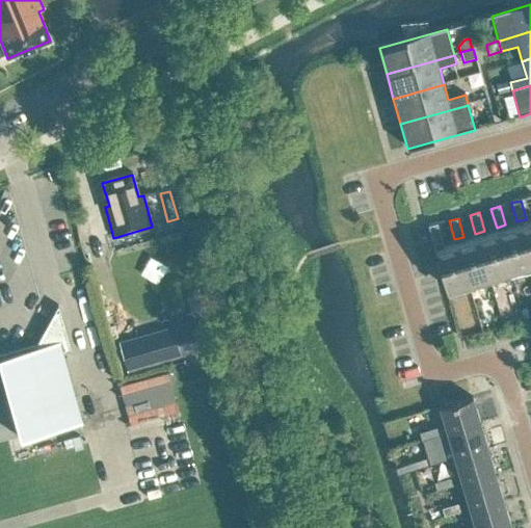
[(530,222),(520,227),(530,261),(530,222)]
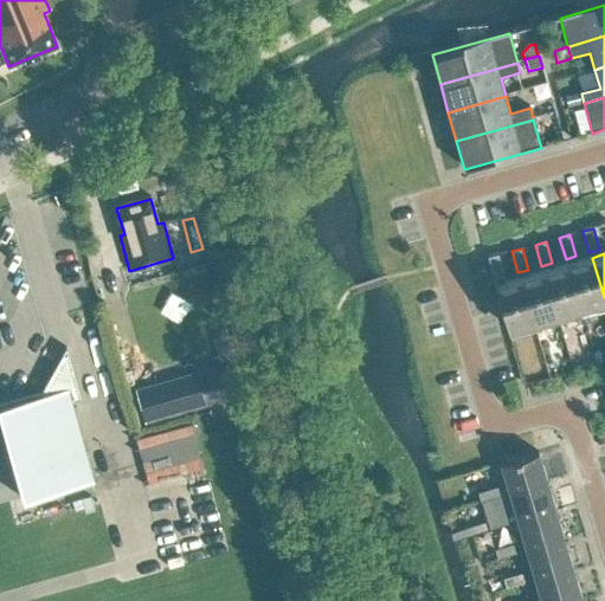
[(494,279),(504,277),(497,256),(488,258),(494,279)]
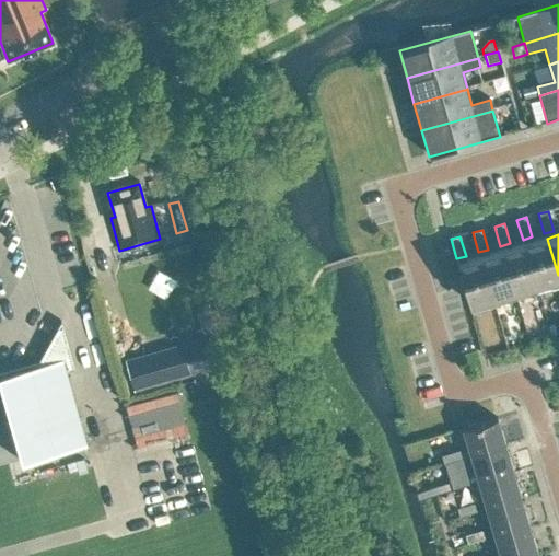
[(537,285),(558,278),(558,275),(547,239),(525,244),(537,285)]
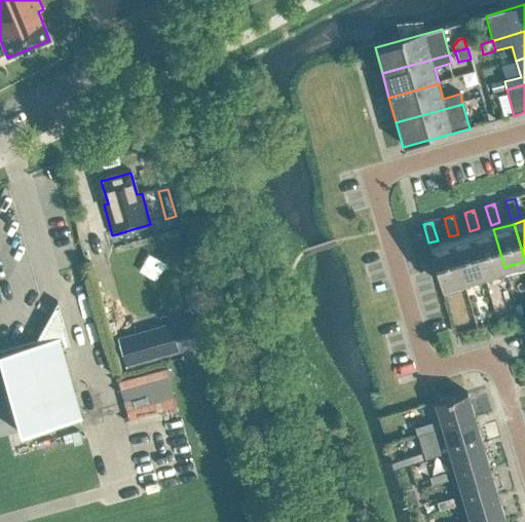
[(484,273),(504,267),(493,229),(473,235),(484,273)]
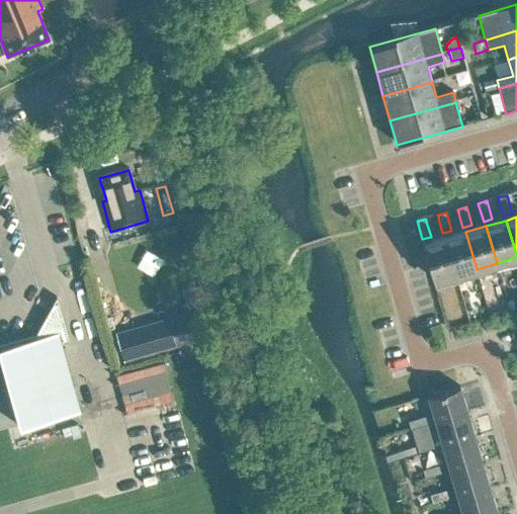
[(456,275),(477,269),(465,232),(445,238),(456,275)]
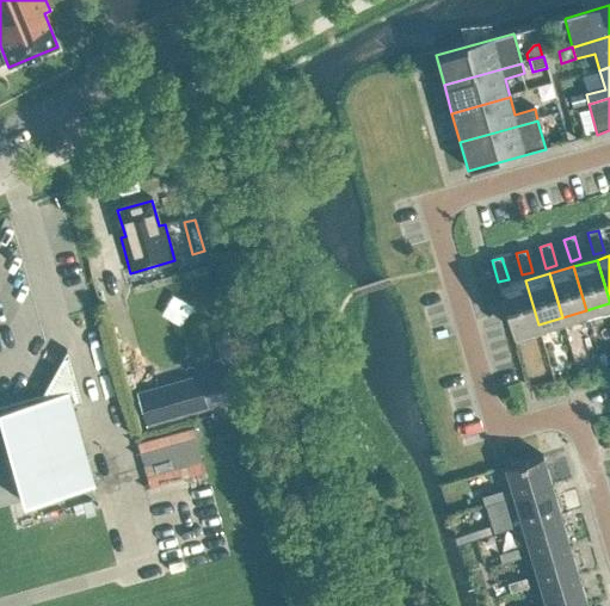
[(512,332),(538,325),(525,280),(500,288),(512,332)]
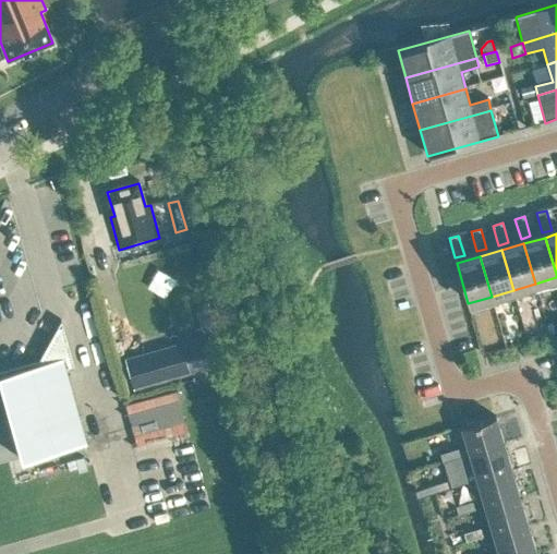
[(0,385),(22,461),(86,444),(64,369),(73,365),(61,322),(36,365),(0,375),(0,385)]
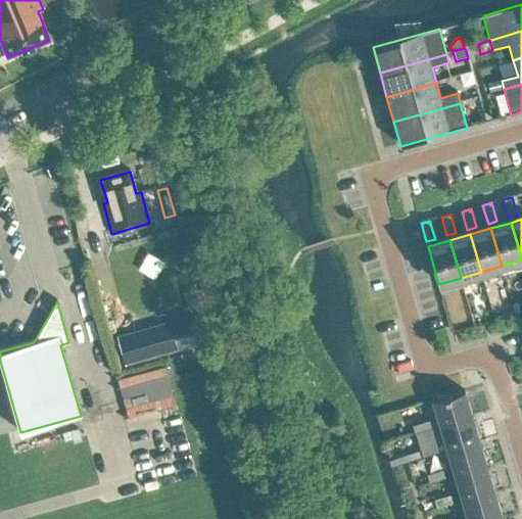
[(126,367),(203,344),(195,315),(116,337),(126,367)]
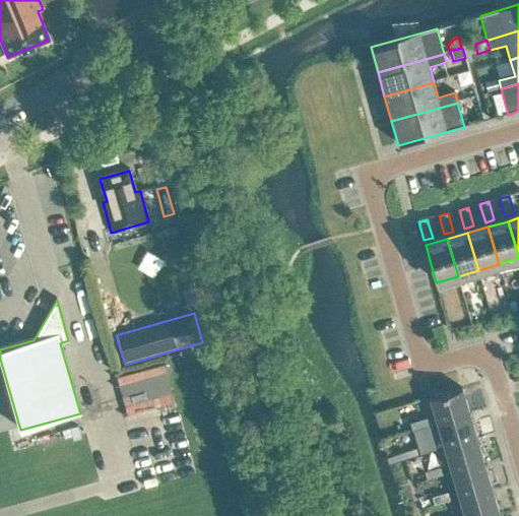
[(166,362),(118,376),(126,402),(174,388),(166,362)]
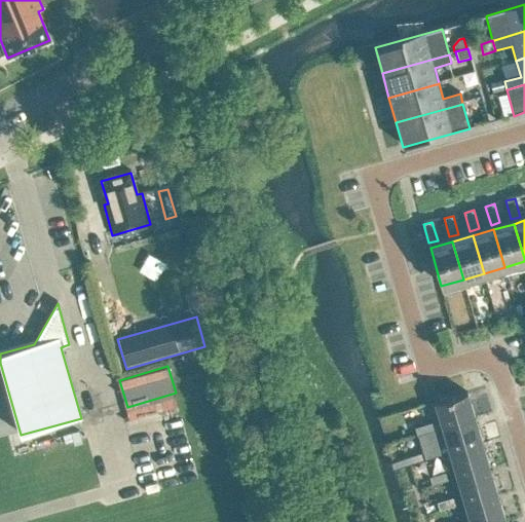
[(442,429),(474,418),(466,394),(465,395),(435,403),(440,421),(415,429),(417,436),(442,429)]
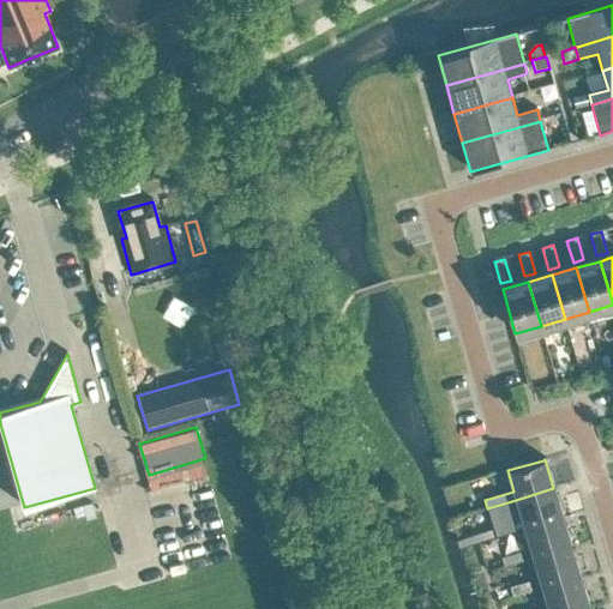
[(524,529),(562,518),(553,488),(516,500),(524,529)]
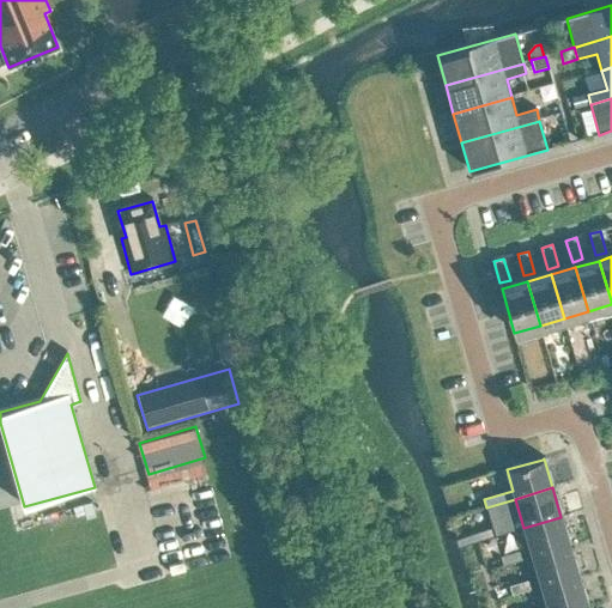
[(532,557),(570,546),(561,517),(523,528),(532,557)]
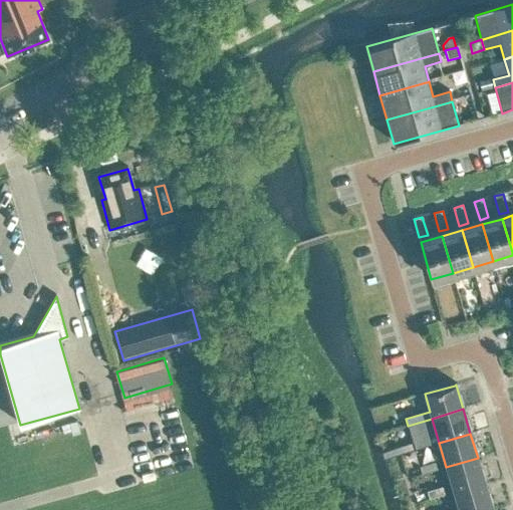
[(415,451),(430,447),(428,439),(413,443),(415,451)]
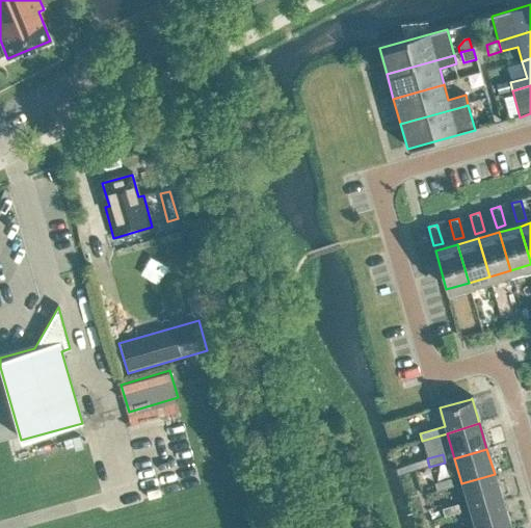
[(469,509),(502,499),(495,474),(461,483),(469,509)]
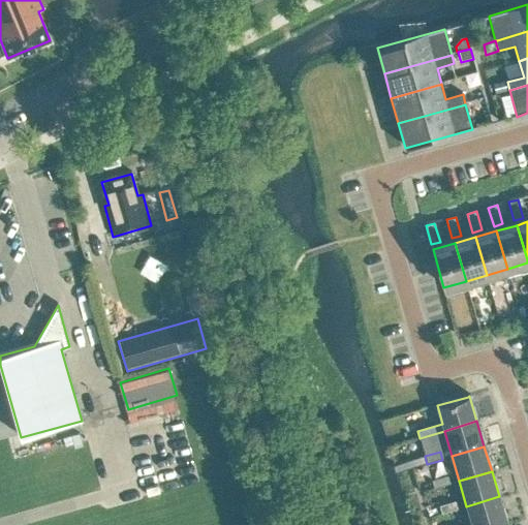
[(434,489),(449,485),(447,476),(432,482),(434,489)]
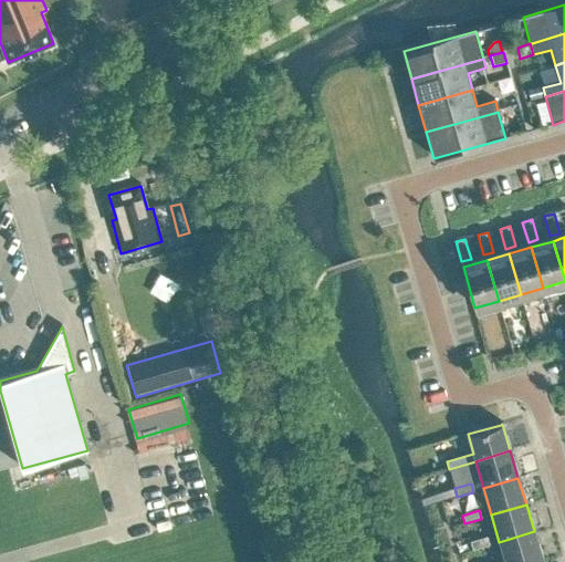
[(543,561),(534,531),(499,542),(504,561),(543,561)]
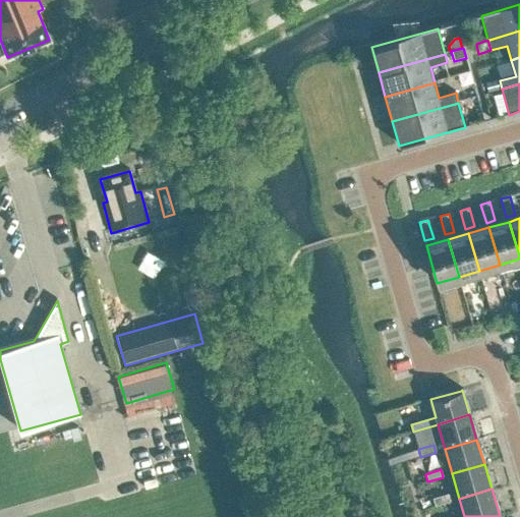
[(449,495),(432,499),(435,507),(451,502),(449,495)]
